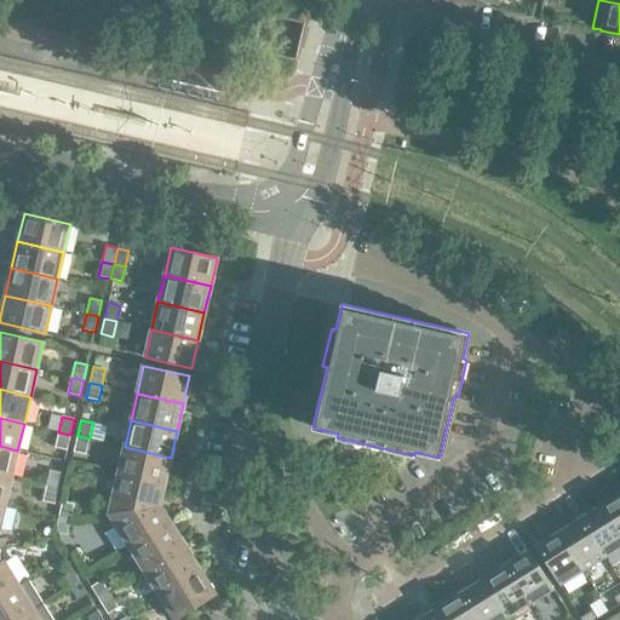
[(67,451),(70,435),(58,432),(55,447),(67,451)]
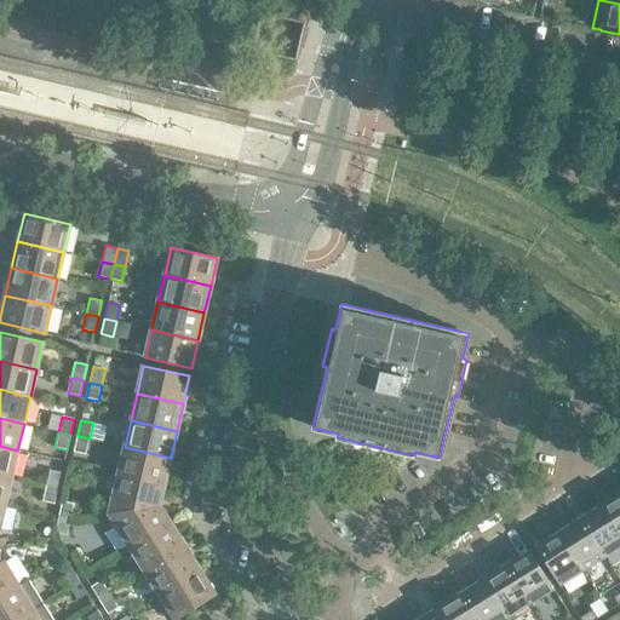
[(86,454),(90,438),(78,436),(74,452),(86,454)]
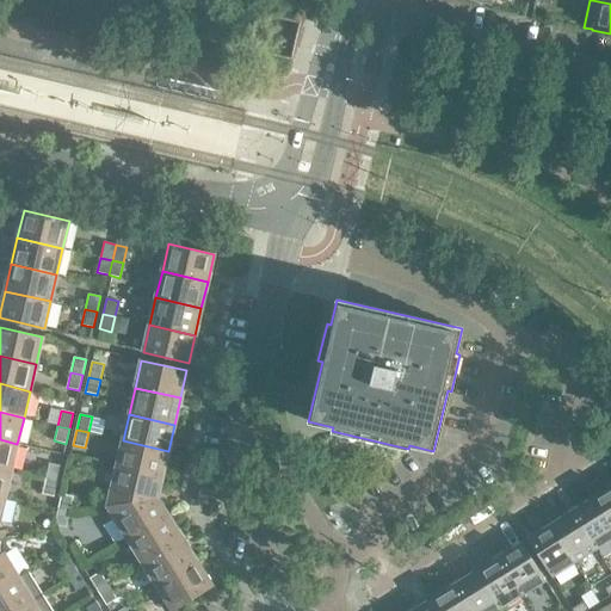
[(0,468),(11,470),(17,444),(0,439),(0,468)]
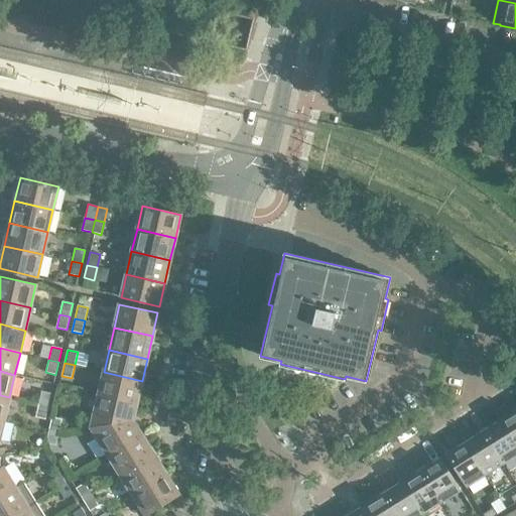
[(137,403),(142,381),(104,372),(99,394),(137,403)]
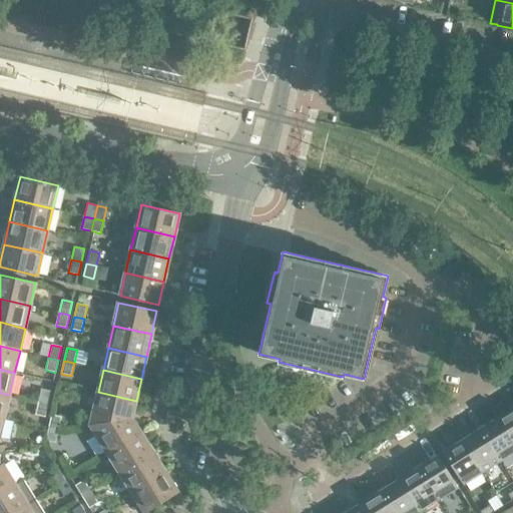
[(48,404),(51,391),(41,389),(38,402),(48,404)]
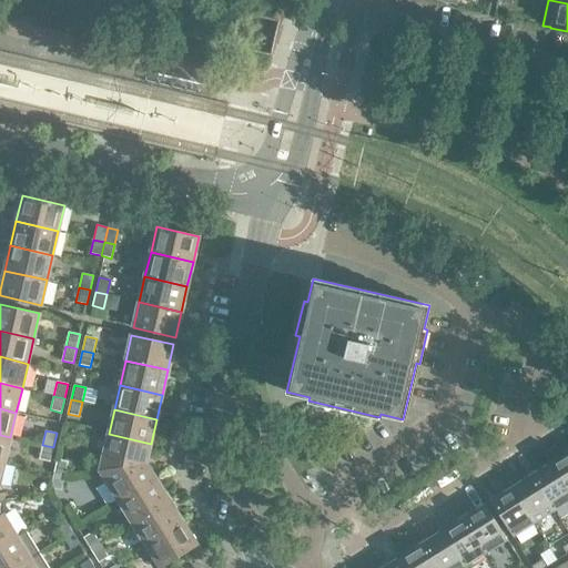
[(146,463),(151,444),(109,434),(100,470),(146,463)]
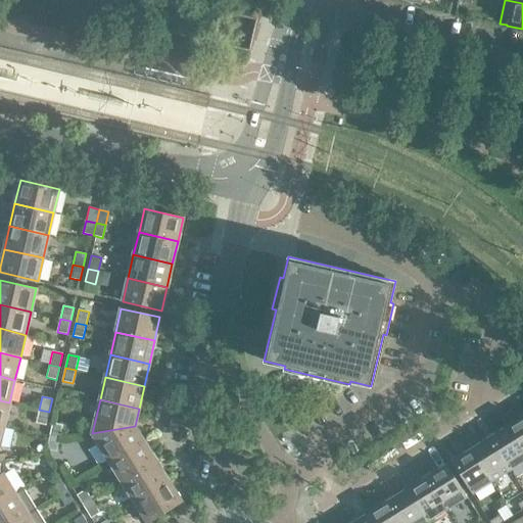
[(0,424),(4,425),(9,402),(0,400),(0,424)]
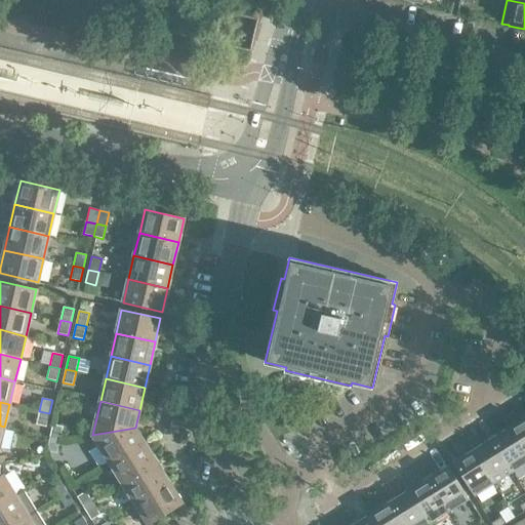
[(46,427),(49,413),(39,411),(36,425),(46,427)]
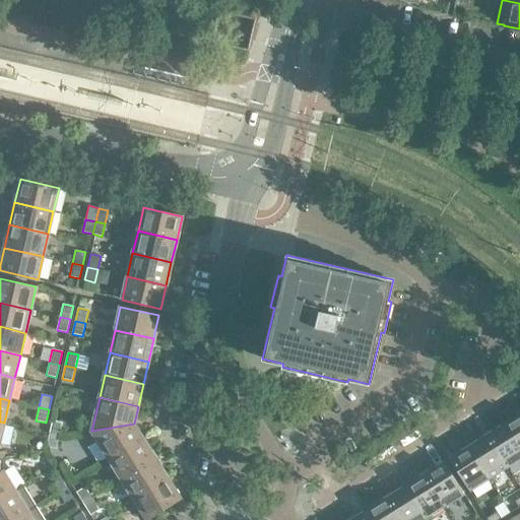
[(519,413),(506,423),(519,446),(519,413)]
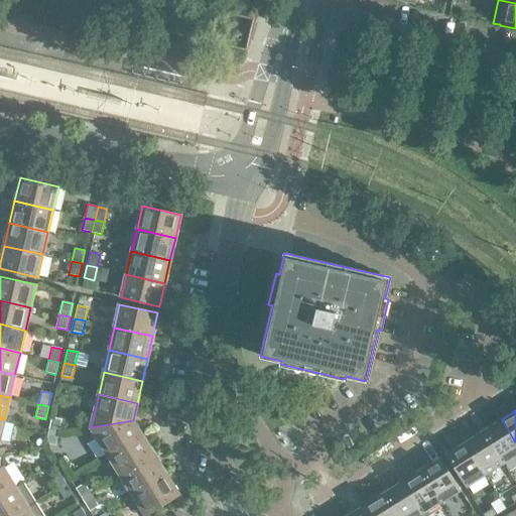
[(61,419),(51,417),(48,430),(58,432),(61,419)]
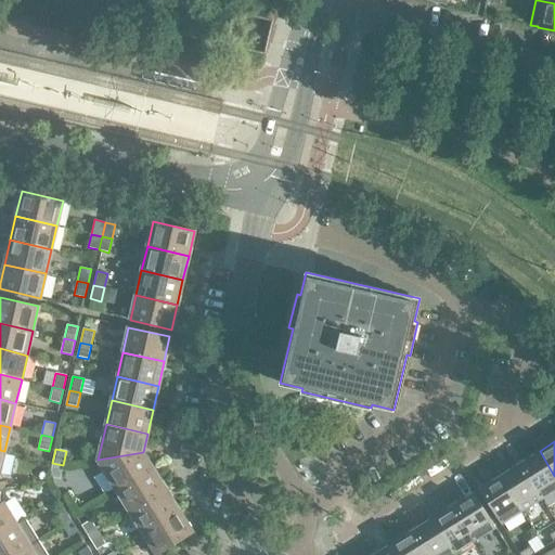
[(554,490),(554,476),(540,451),(519,464),(542,499),(554,490)]
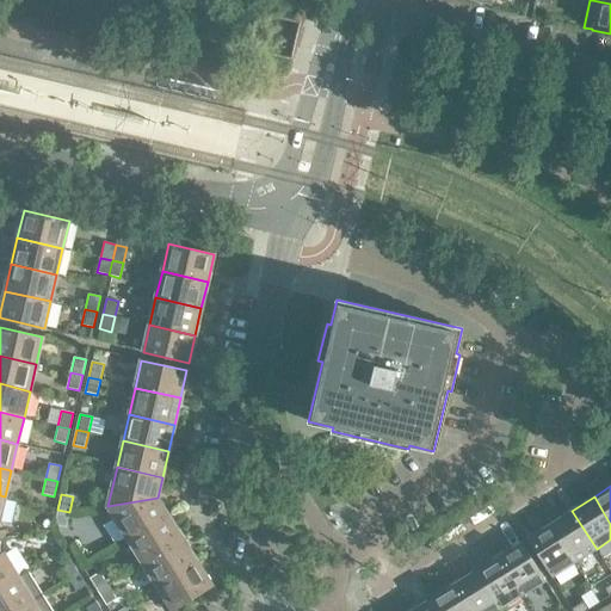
[(168,516),(158,498),(107,506),(129,541),(168,516)]
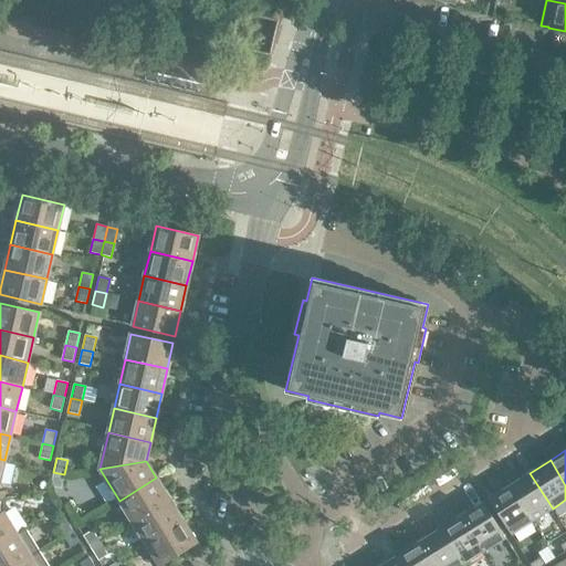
[(61,489),(64,474),(53,472),(50,486),(61,489)]
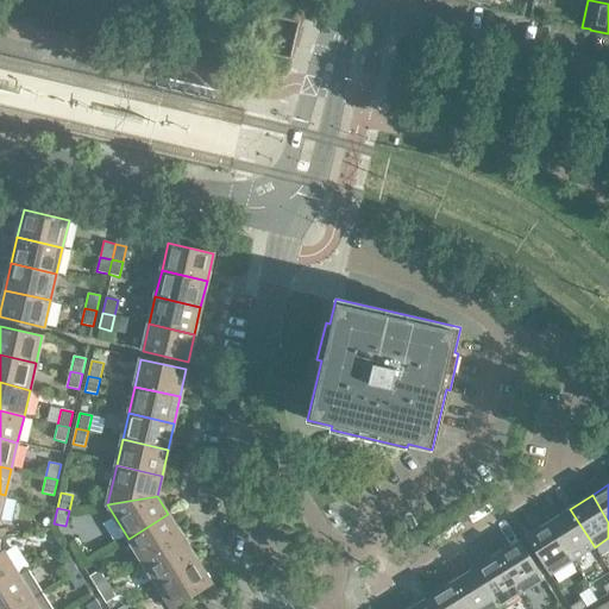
[(595,547),(570,509),(548,522),(572,560),(595,547)]
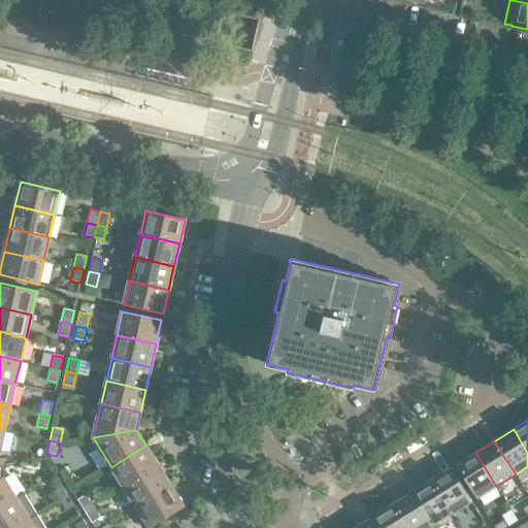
[(158,465),(145,446),(111,467),(124,487),(158,465)]
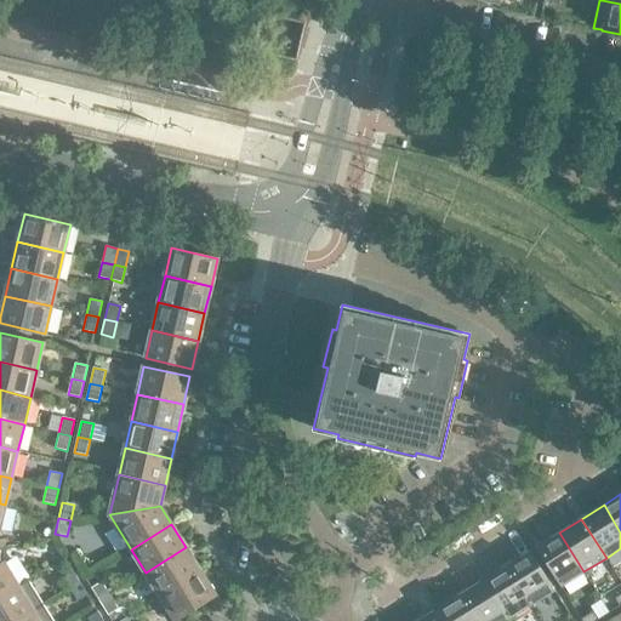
[(584,571),(559,533),(536,547),(560,586),(584,571)]
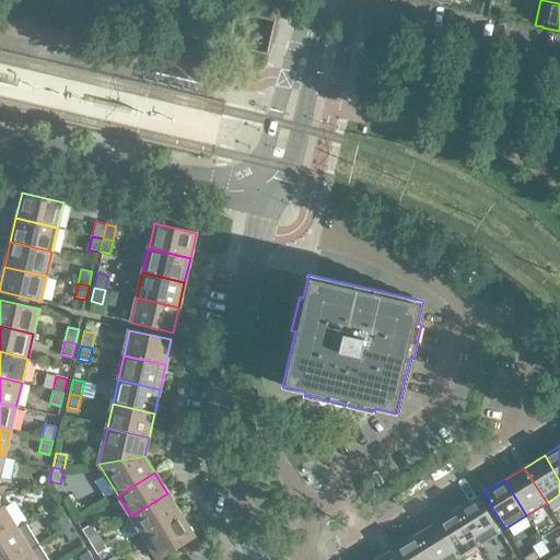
[(181,515),(167,493),(131,516),(144,537),(181,515)]
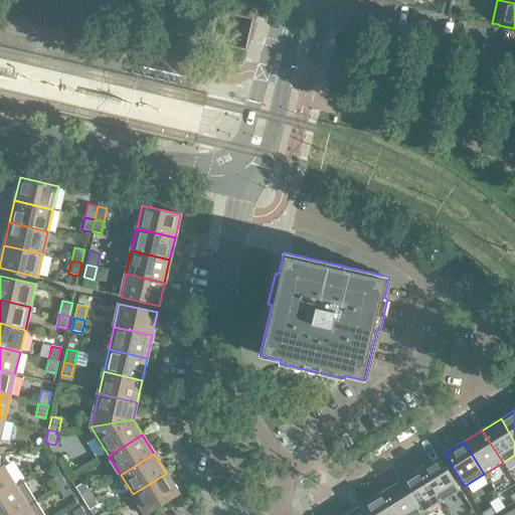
[(440,457),(439,458),(420,469),(441,501),(460,489),(440,457)]
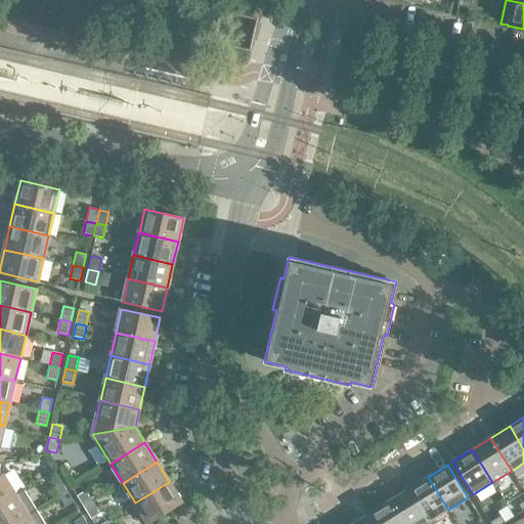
[(3,474),(0,476),(0,505),(15,495),(3,474)]
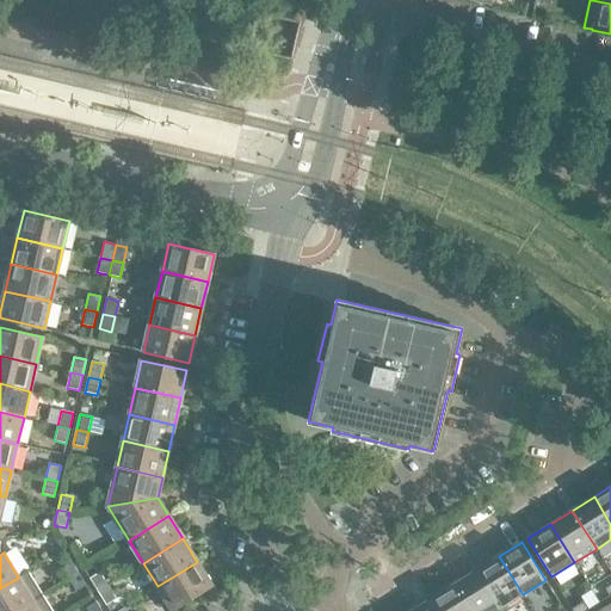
[(523,594),(499,556),(476,571),(500,609),(523,594)]
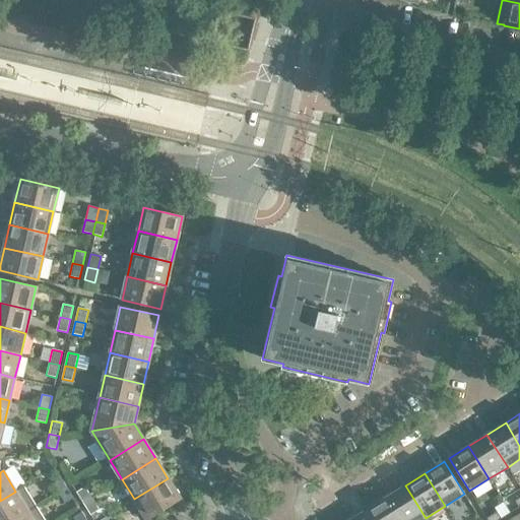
[(59,475),(58,475),(51,480),(58,493),(66,486),(59,475)]
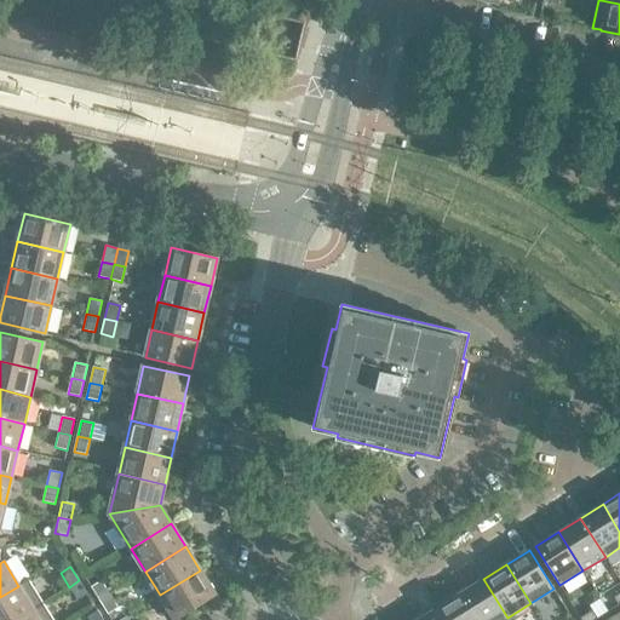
[(216,595),(200,570),(160,595),(174,619),(216,595)]
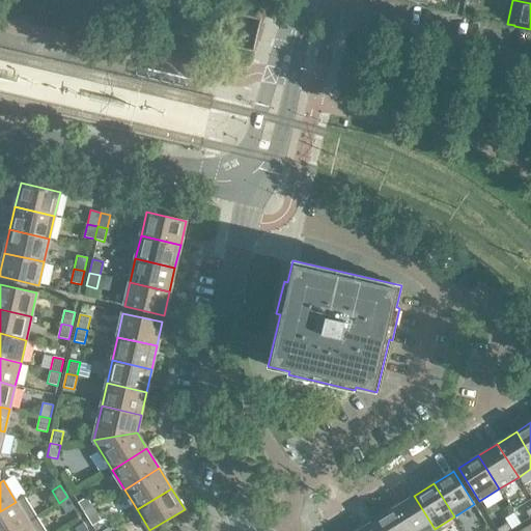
[(431,530),(435,529),(414,496),(395,507),(410,530),(431,530)]
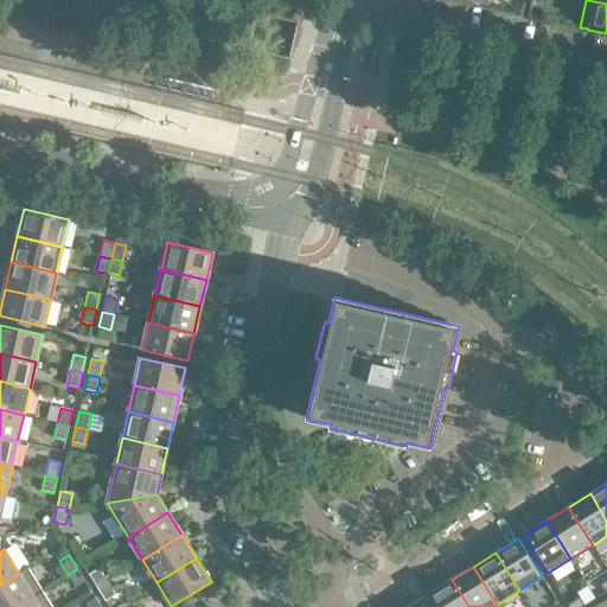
[(0,606),(14,606),(42,590),(27,568),(18,574),(0,585),(0,606)]
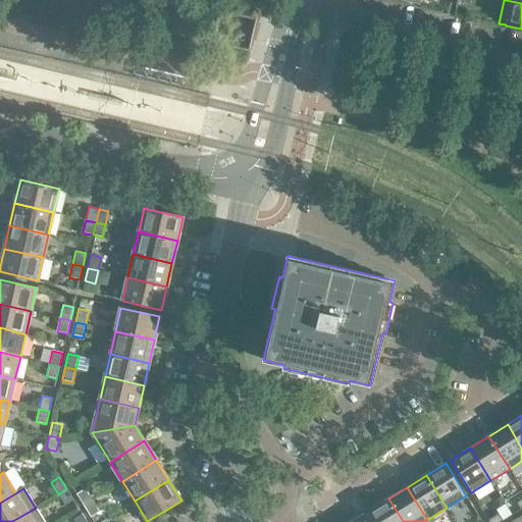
[(73,501),(66,488),(58,494),(65,506),(73,501)]
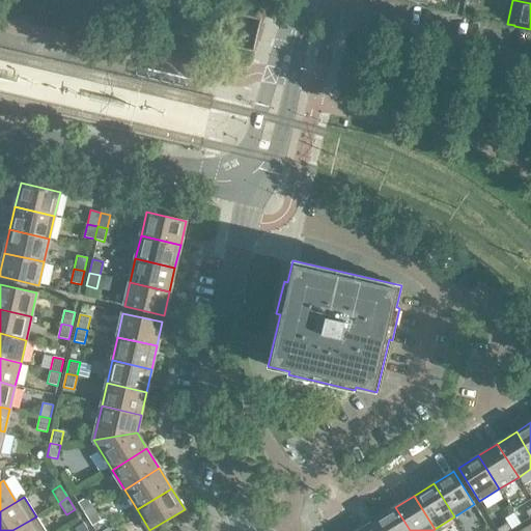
[(86,497),(78,502),(85,514),(93,508),(86,497)]
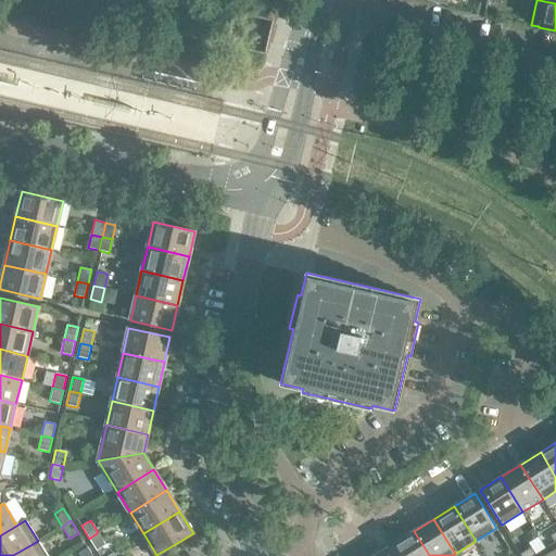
[(429,555),(414,531),(394,543),(401,555),(429,555)]
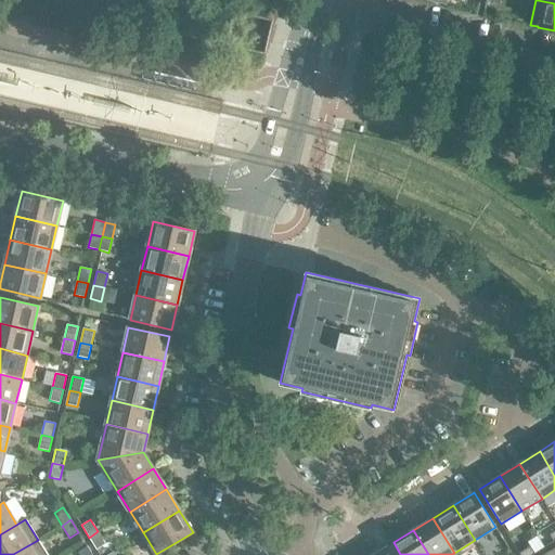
[(106,544),(98,531),(89,538),(97,550),(106,544)]
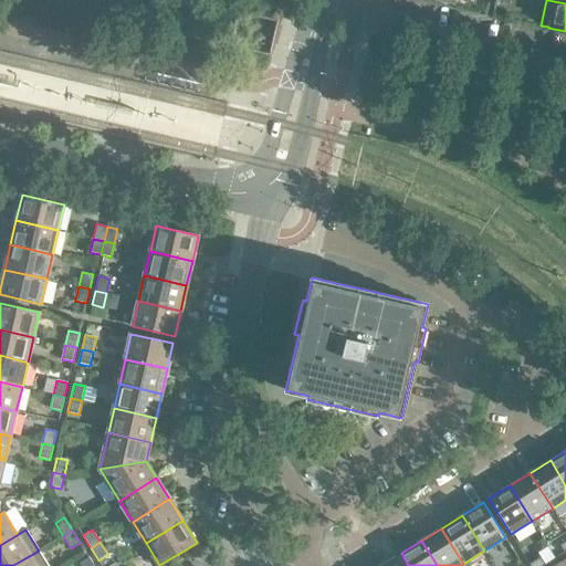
[(48,565),(39,551),(13,565),(48,565)]
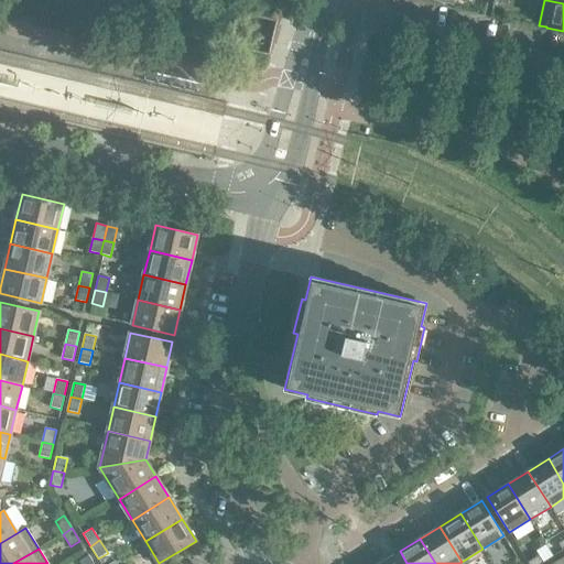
[(407,563),(400,551),(379,563),(407,563)]
